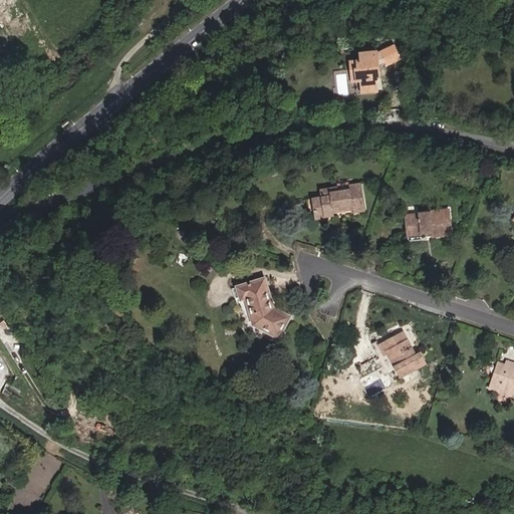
[(400,59),(394,46),(380,52),(375,53),(375,51),(360,53),(360,60),(357,61),(357,69),(355,69),(356,81),(360,80),(361,92),(376,91),(375,80),(378,77),(377,64),(384,62),(387,65),(400,59)]
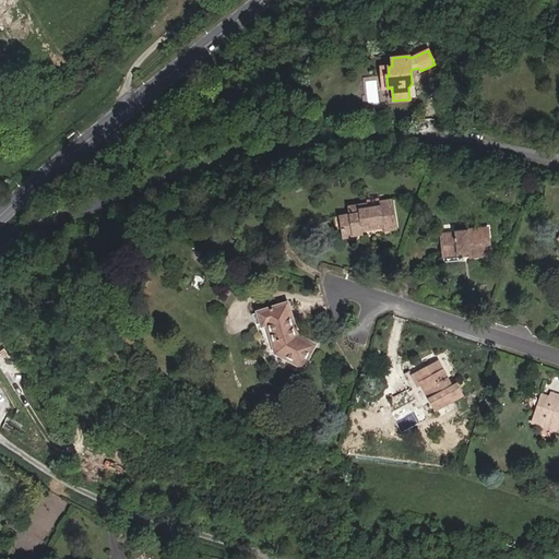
[(389,75),(389,67),(380,67),(382,88),(388,88),(387,75),(389,75)]
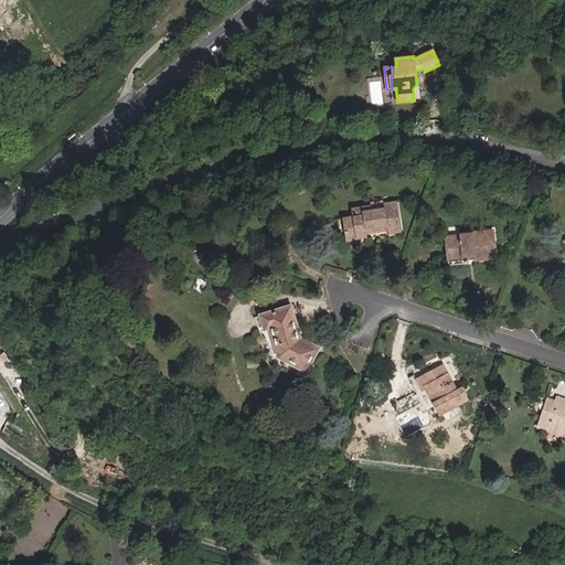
[(539,181),(541,169),(532,167),(530,179),(539,181)]
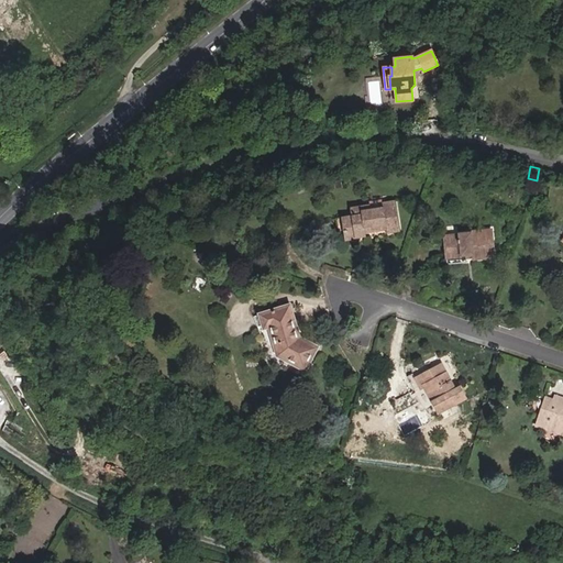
[(383,202),(382,199),(370,201),(370,206),(371,210),(383,208),(383,202)]
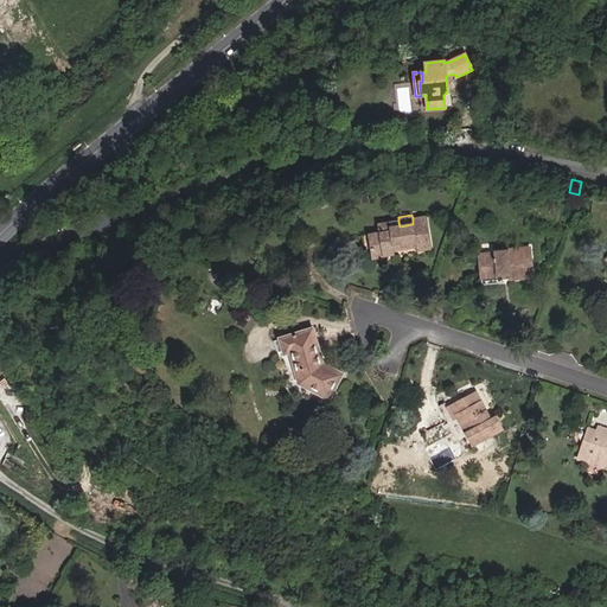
[(430,249),(426,217),(413,218),(413,224),(400,227),(398,222),(378,224),(379,232),(368,235),(371,249),(382,248),(383,256),(394,255),(393,251),(391,244),(401,243),(402,247),(416,244),(416,248),(417,251),(430,249)]
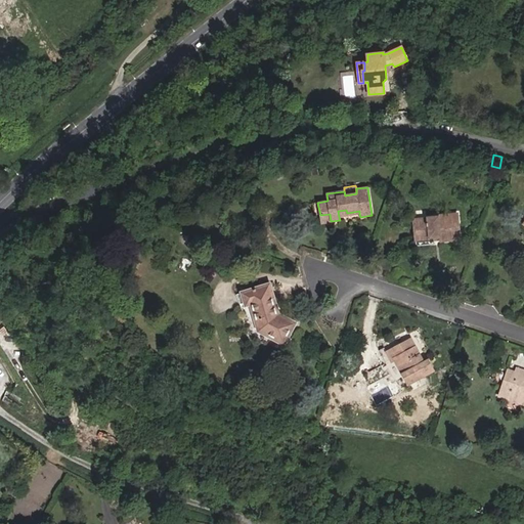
[(331,221),(330,214),(320,215),(321,223),(331,222),(331,221)]
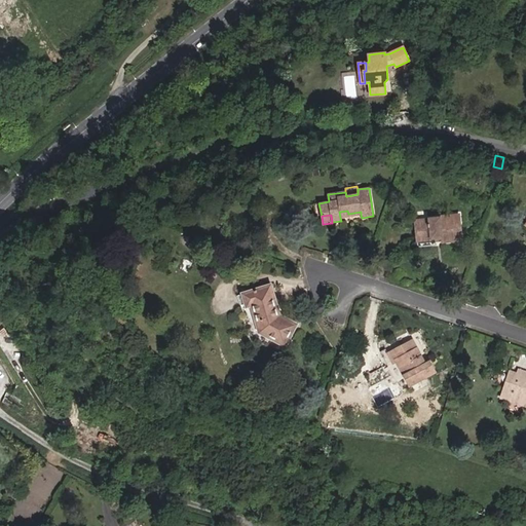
[(461,239),(459,220),(448,221),(447,216),(428,218),(428,220),(415,221),(417,240),(435,238),(442,238),(442,241),(461,239)]
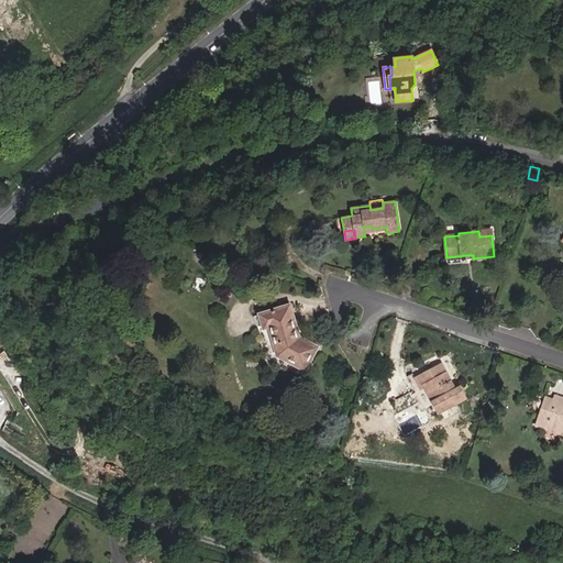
[(299,338),(289,306),(261,315),(264,328),(269,326),(278,354),(305,370),(317,346),(299,338)]
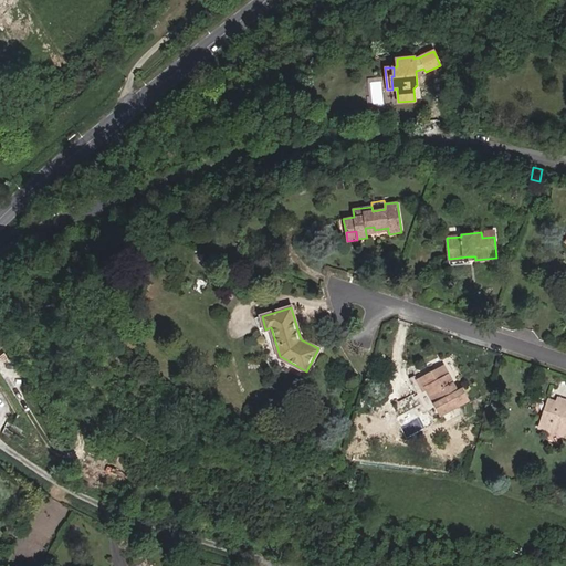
[(443,366),(417,380),(422,389),(426,388),(441,415),(468,400),(462,389),(457,391),(456,392),(451,386),(453,385),(443,366)]
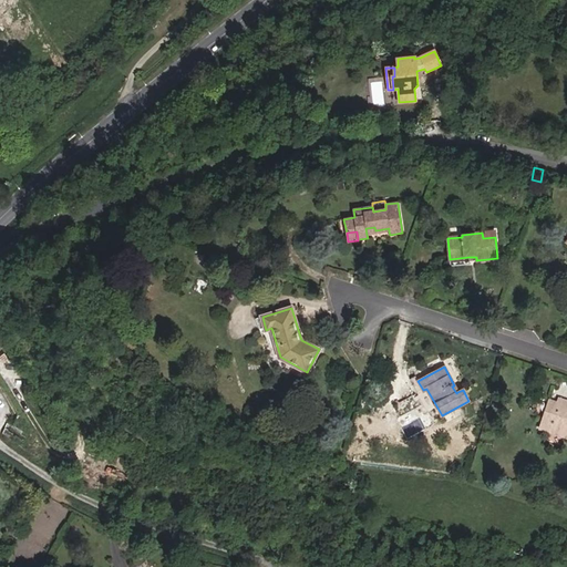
[(566,401),(560,399),(558,405),(556,411),(566,414),(566,401)]
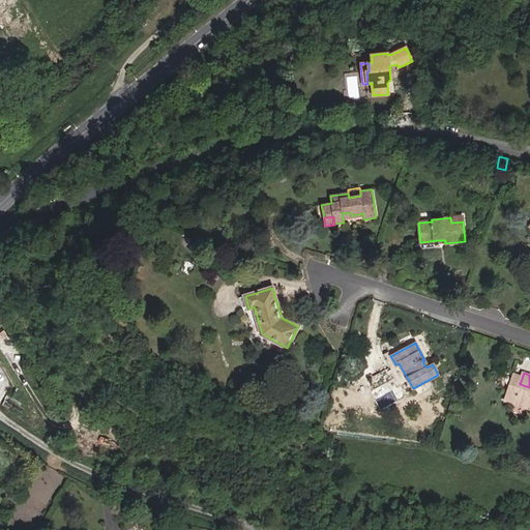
[(529,387),(520,384),(522,379),(514,376),(507,399),(529,406),(529,387)]
